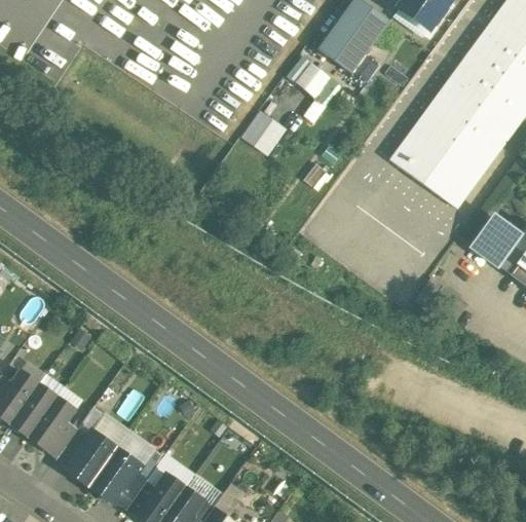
[(385,21),(358,0),(346,0),(311,48),(344,72),(336,82),(354,97),(364,85),(346,72),(385,21)]
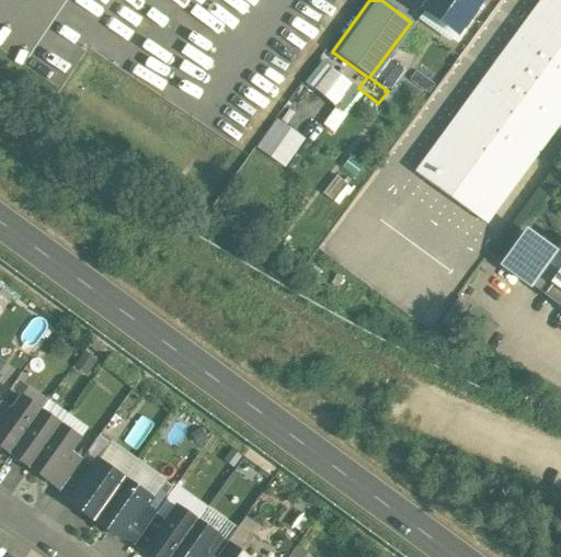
[(428,0),(427,2),(460,25),(478,0),(428,0)]
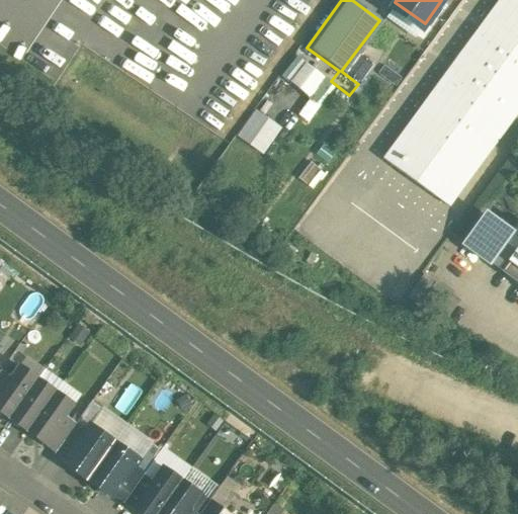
[(497,0),(409,122),(476,171),(517,112),(517,0),(497,0)]
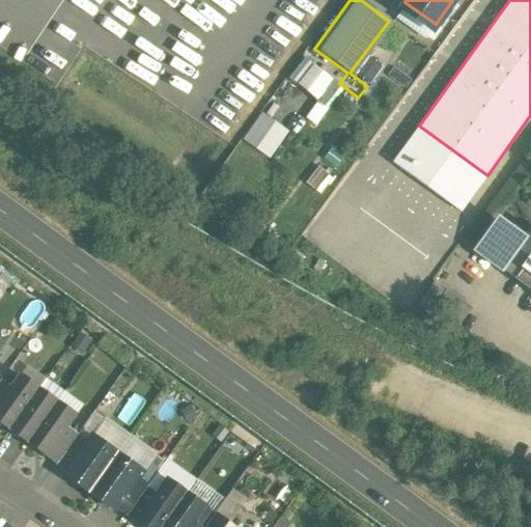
[(262,108),(243,136),(270,155),(289,127),(262,108)]
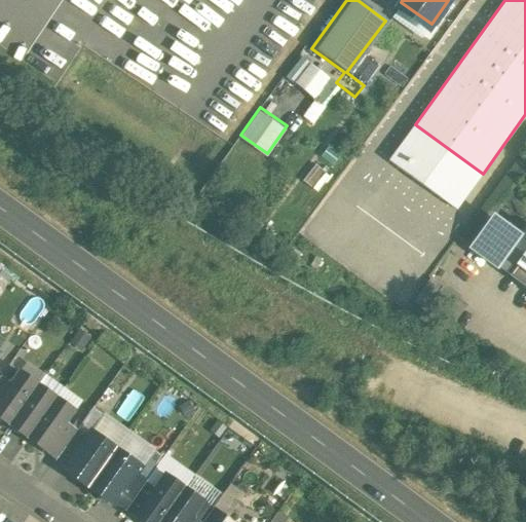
[(483,174),(415,124),(389,159),(457,209),(483,174)]
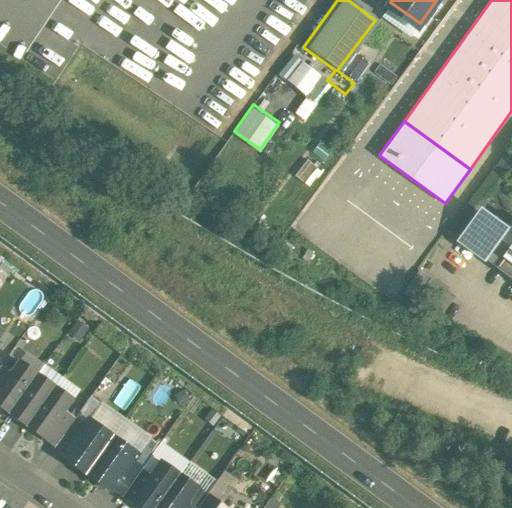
[(506,230),(480,211),(473,220),(500,239),(506,230)]
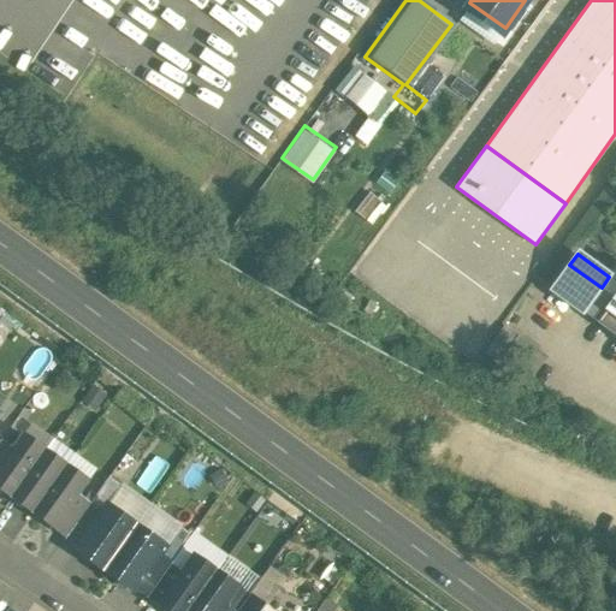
[(602,288),(569,265),(554,286),(586,309),(602,288)]
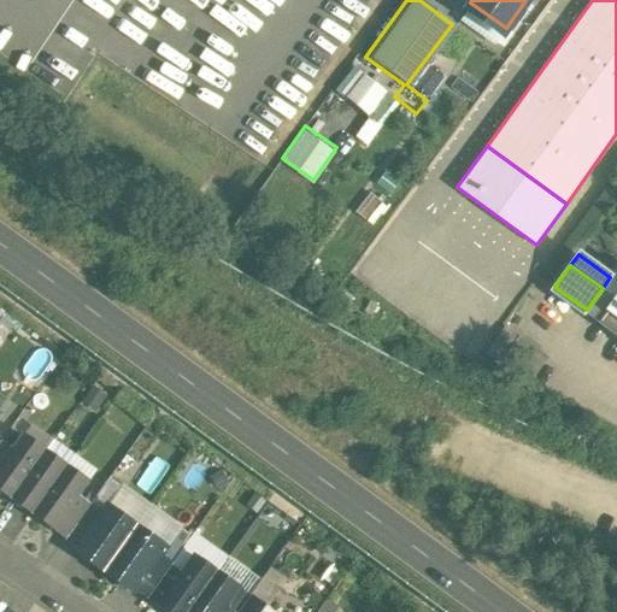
[(603,288),(587,310),(599,319),(616,294),(616,266),(610,277),(603,288)]
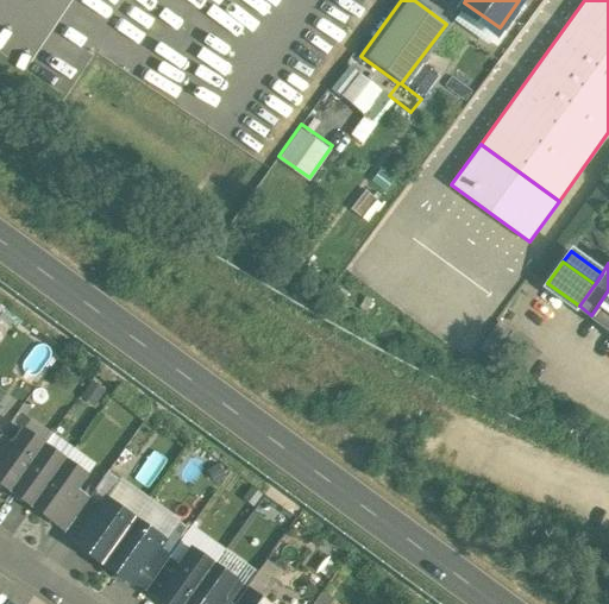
[(608,290),(591,315),(608,327),(608,290)]
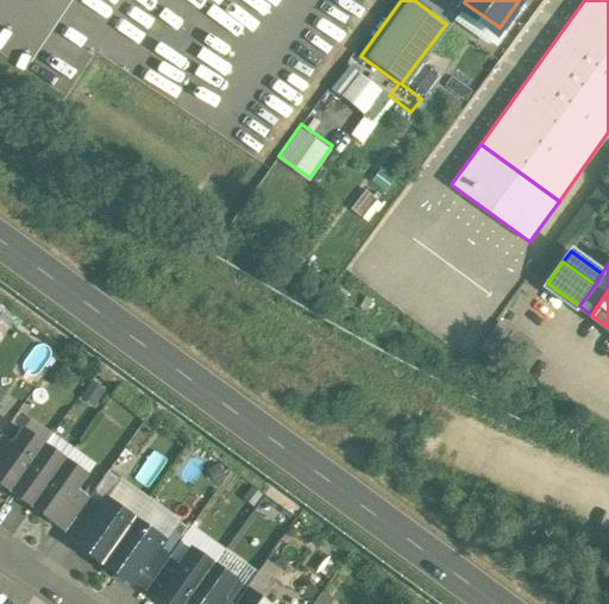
[(12,440),(0,457),(0,480),(11,489),(44,442),(23,427),(12,440)]
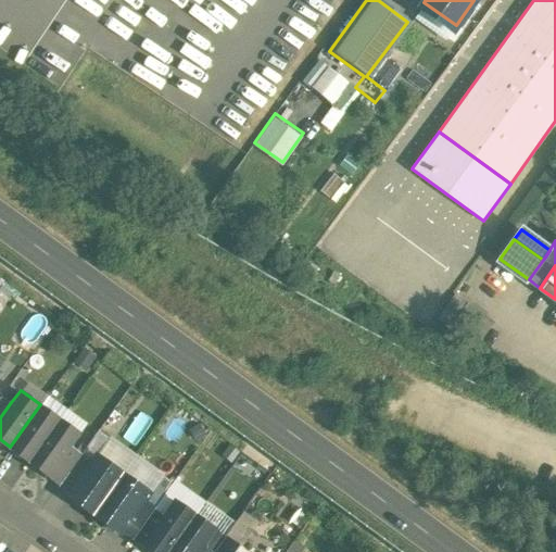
[(1,394),(0,396),(0,417),(11,402),(1,394)]
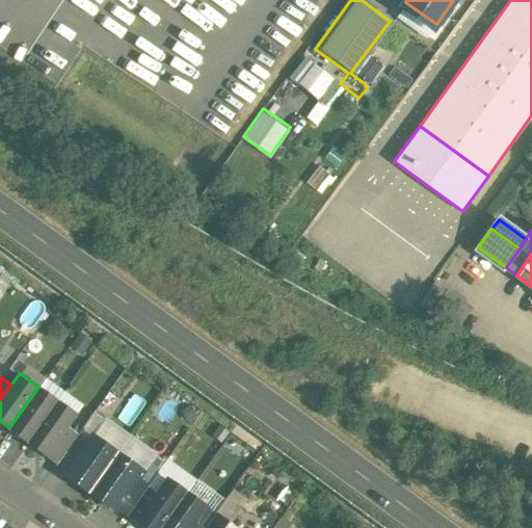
[(38,387),(9,427),(28,440),(57,399),(38,387)]
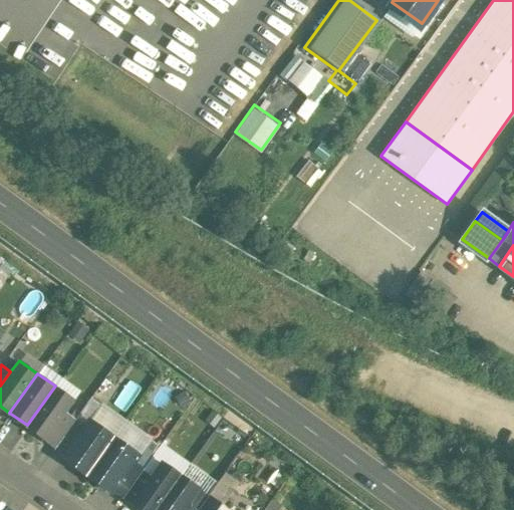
[(55,386),(27,425),(45,439),(65,411),(73,399),(55,386)]
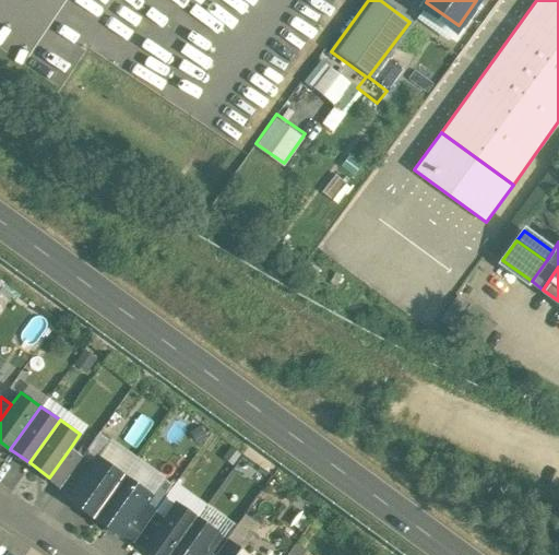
[(98,430),(82,455),(93,462),(97,457),(97,458),(110,439),(98,430)]
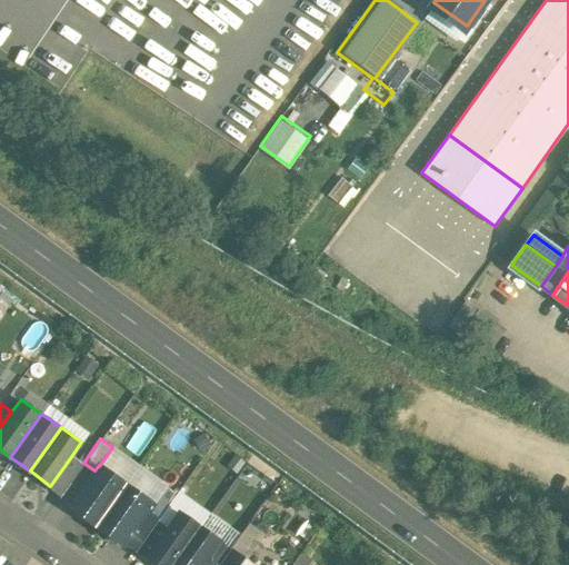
[(138,466),(112,447),(99,466),(125,484),(138,466)]
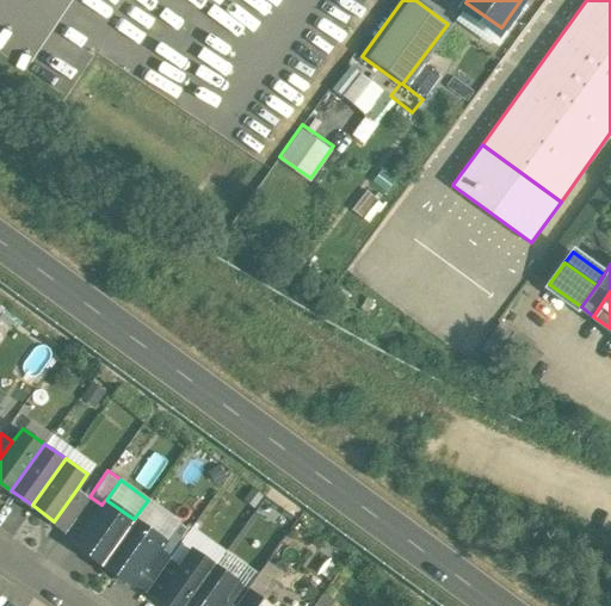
[(54,521),(54,523),(65,530),(90,496),(78,488),(54,521)]
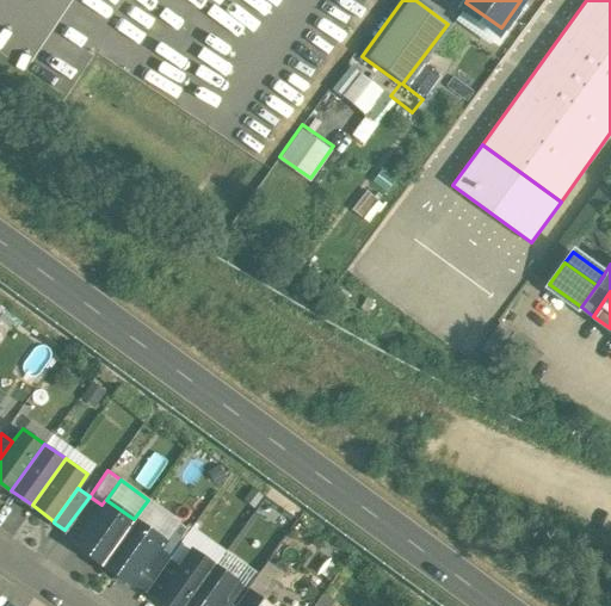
[(90,496),(65,530),(78,539),(102,505),(90,496)]
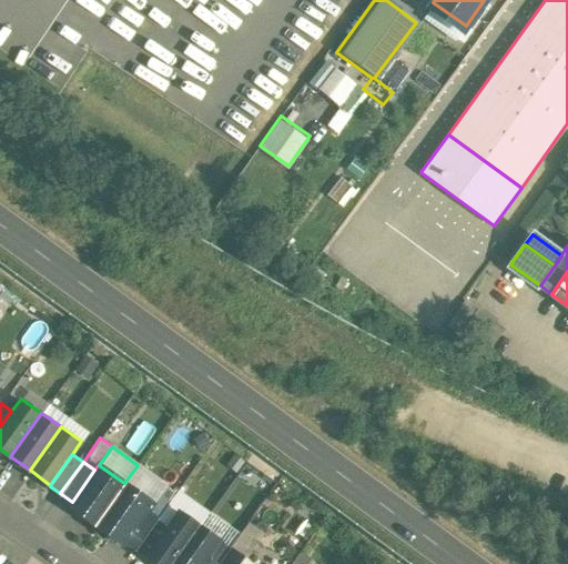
[(72,502),(70,504),(97,523),(124,483),(99,465),(99,464),(94,470),(72,502)]
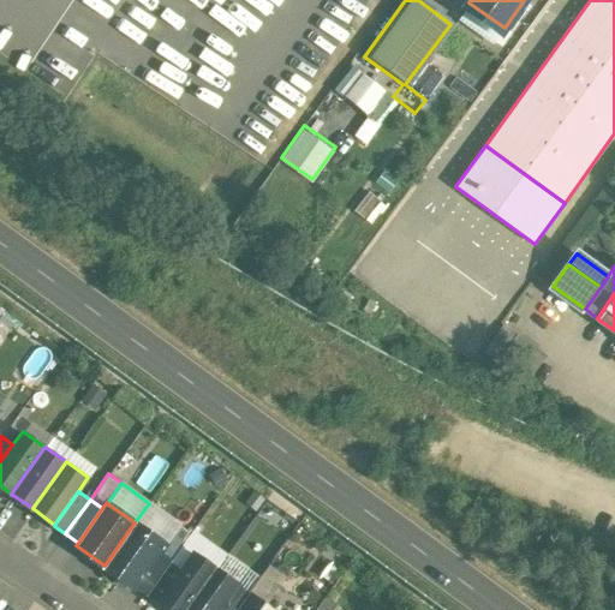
[(163,543),(135,522),(105,566),(132,586),(159,549),(163,543)]
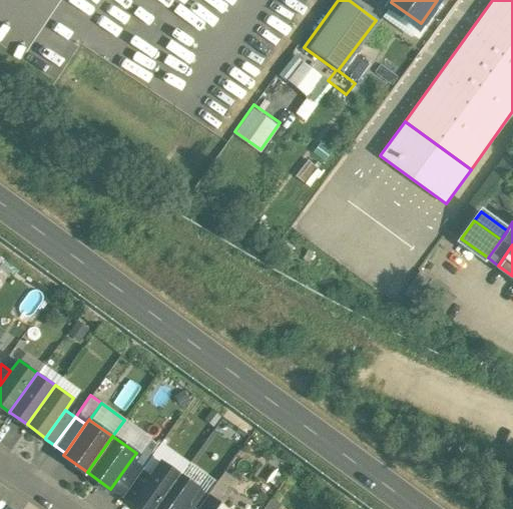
[(132,458),(112,487),(122,494),(141,468),(143,466),(132,458)]
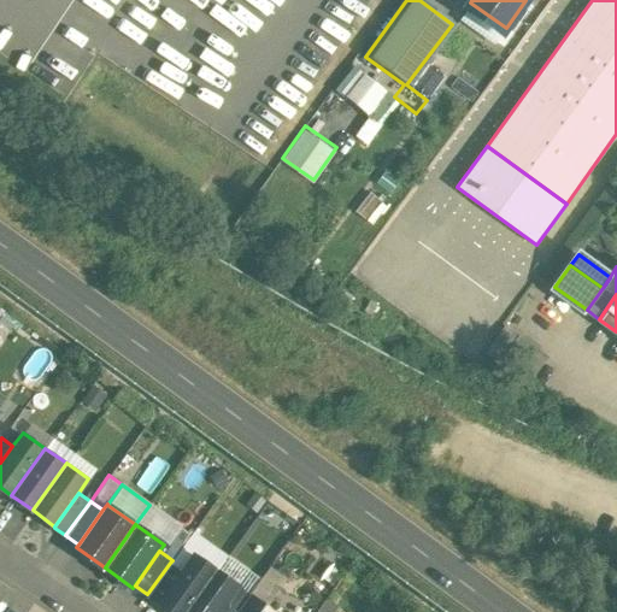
[(182,571),(159,602),(162,604),(172,611),(184,611),(216,569),(194,553),(182,571)]
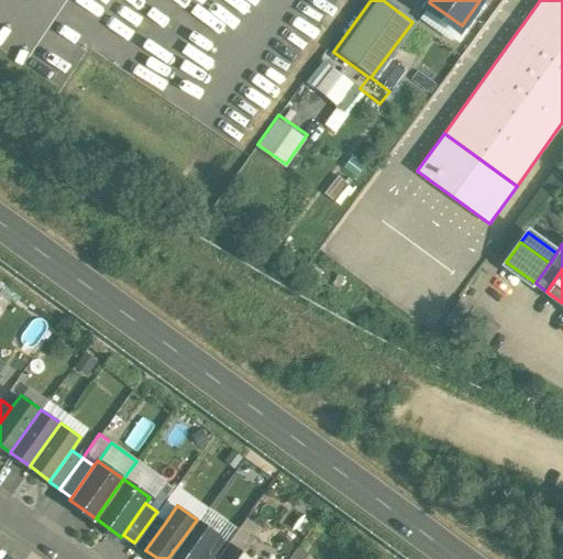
[(134,543),(134,544),(146,552),(147,551),(145,550),(166,522),(155,514),(134,543)]
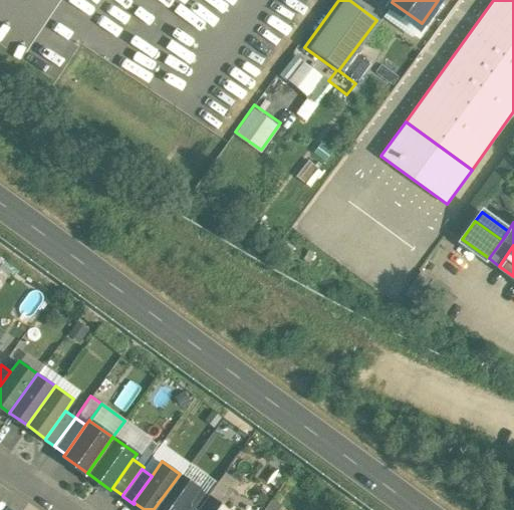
[(180,474),(154,509),(181,509),(188,501),(198,487),(180,474)]
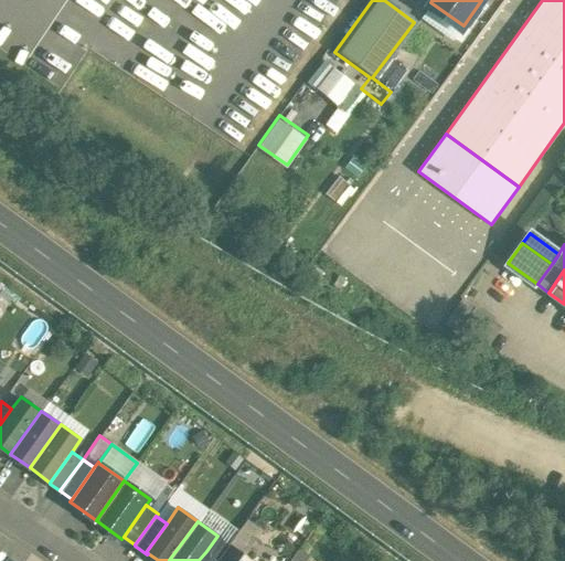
[(217,536),(206,551),(217,559),(228,543),(217,536)]
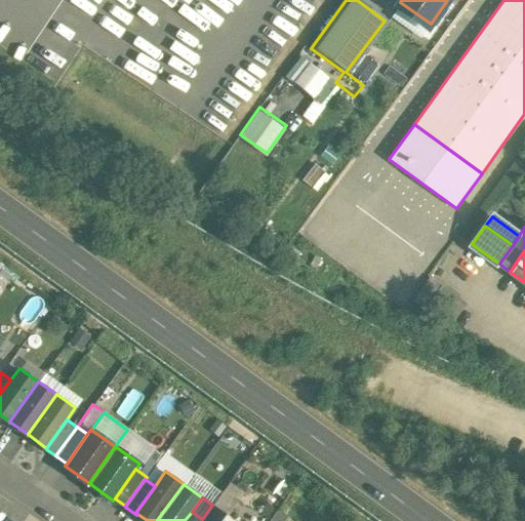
[(221,520),(227,514),(212,504),(212,505),(202,519),(200,520),(221,520)]
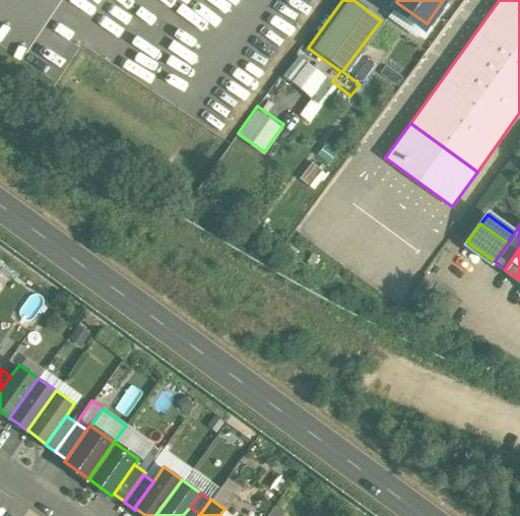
[(190,507),(183,515),(198,515),(200,514),(190,507)]
